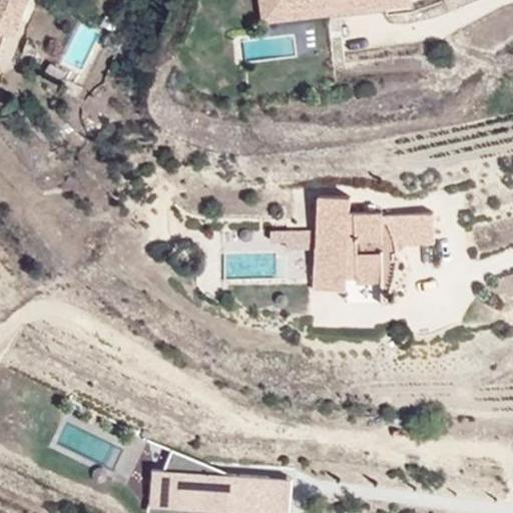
[(16,36),(30,0),(0,0),(0,63),(2,64),(3,53),(5,53),(8,34),(16,36)]
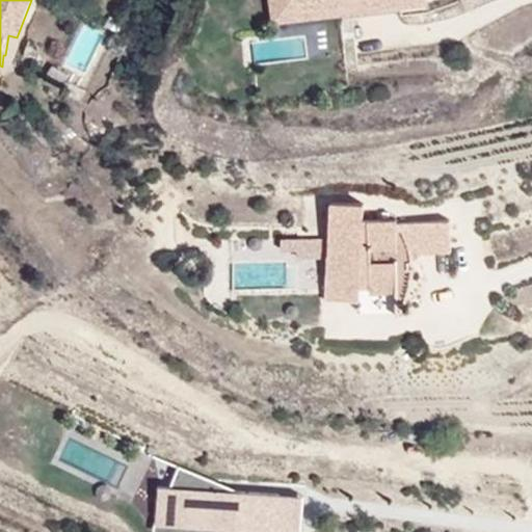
[(296,8),(294,0),(269,0),(271,18),(343,9),(344,15),(397,8),(397,3),(347,8),(346,2),(296,8)]
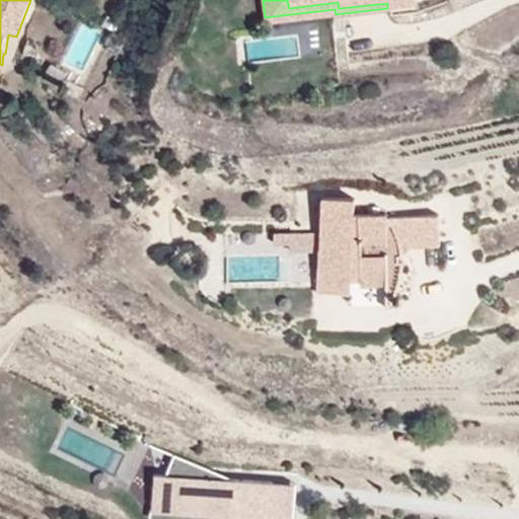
[(287,0),(289,8),(338,2),(339,8),(387,3),(388,2),(387,0),(287,0)]
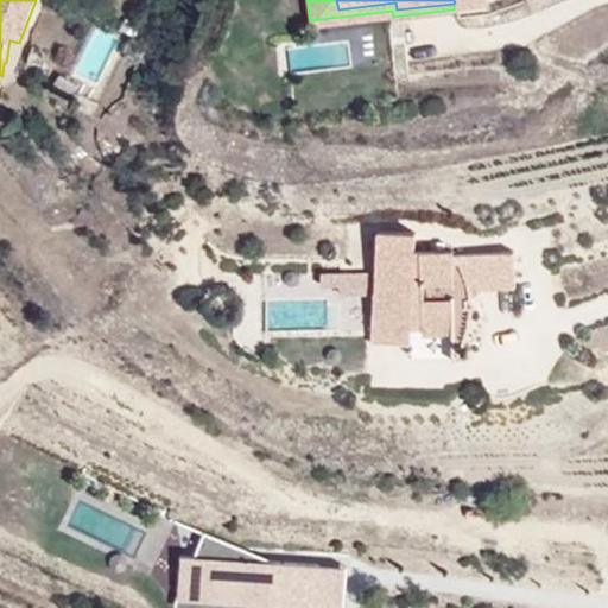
[(82,82),(57,69),(48,87),(71,99),(82,82)]
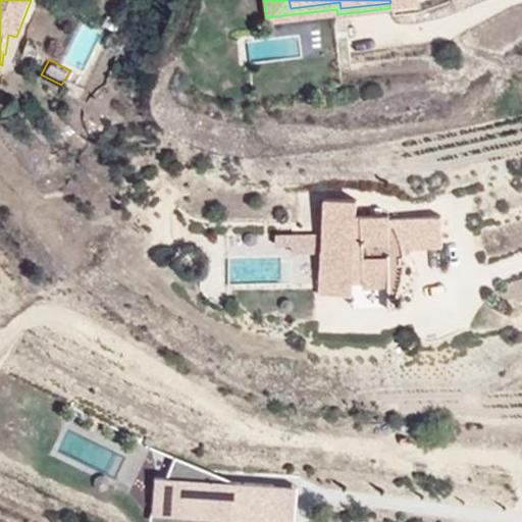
[(352,200),(320,198),(318,232),(317,251),(321,251),(321,264),(316,264),(315,282),(347,283),(348,277),(358,277),(358,286),(383,285),(384,307),(394,292),(399,276),(400,263),(396,263),(396,258),(400,257),(399,248),(437,247),(437,216),(384,217),(384,214),(351,215),(352,200)]
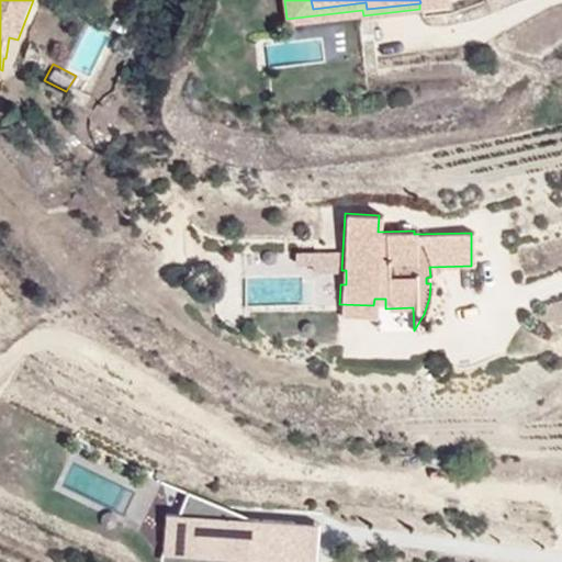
[(343,250),(292,247),(292,259),(308,260),(308,268),(341,270),(343,250)]
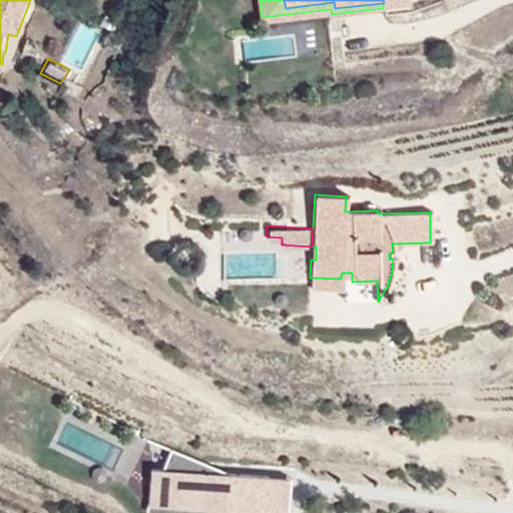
[(310,278),(310,288),(341,289),(341,279),(310,278)]
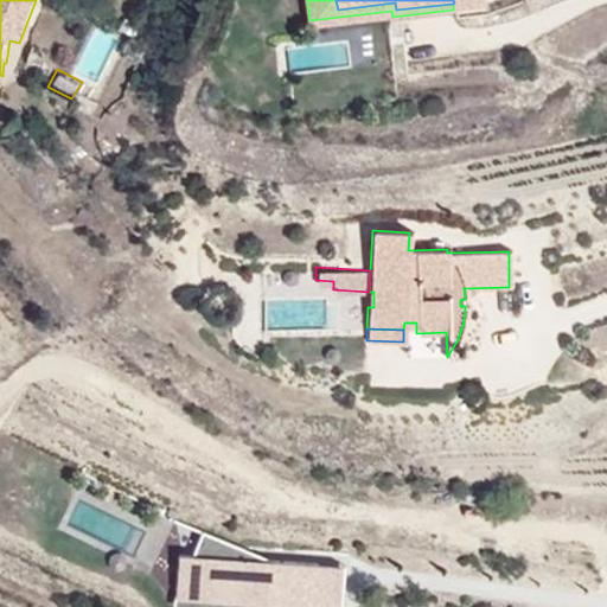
[(343,606),(345,566),(178,560),(176,606),(343,606)]
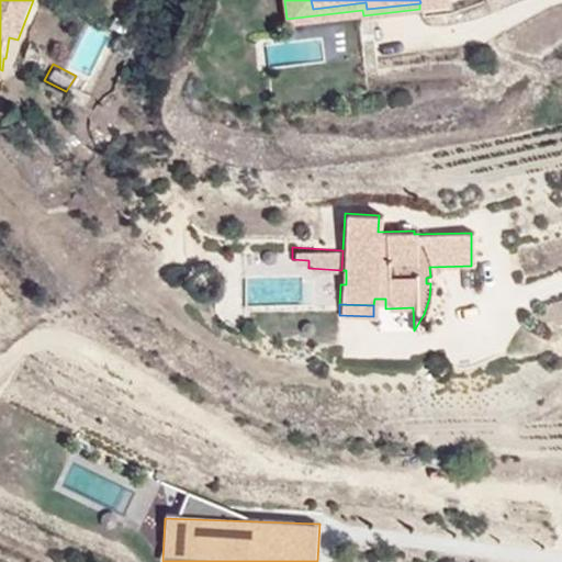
All buildings are outlined.
